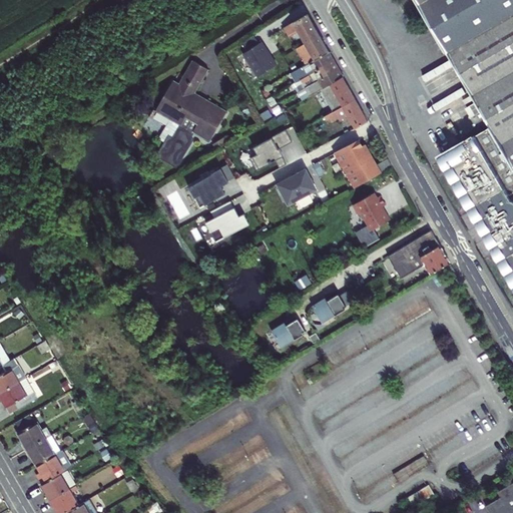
[(512,0),(418,0),(492,127),(446,154),(512,269),(512,0)]
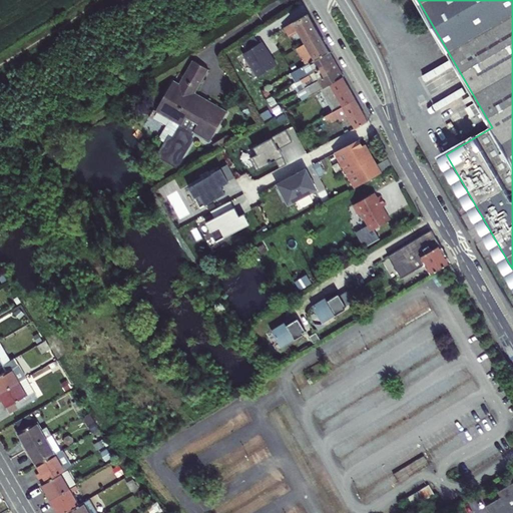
[(299,31),(306,43),(314,39),(312,35),(317,32),(308,15),(284,28),(289,37),(299,31)]
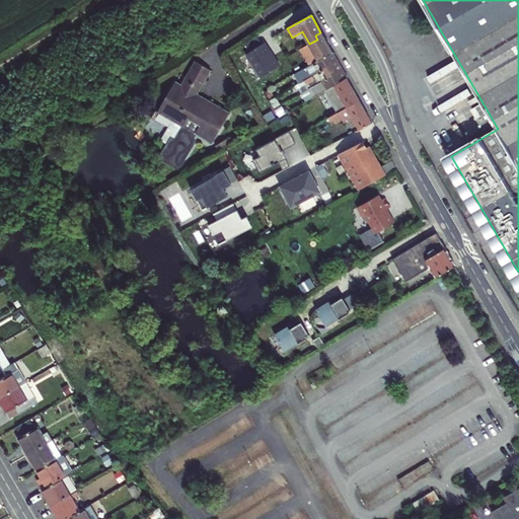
[(317,40),(309,44),(302,49),(311,65),(332,53),(320,32),(315,35),(317,40)]
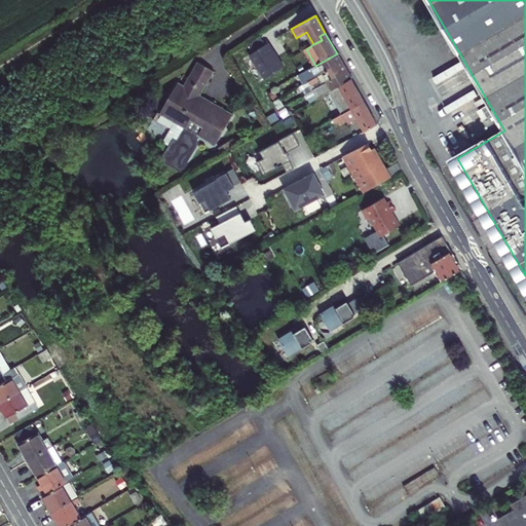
[(253,52),(265,45),(260,36),(248,44),(253,52)]
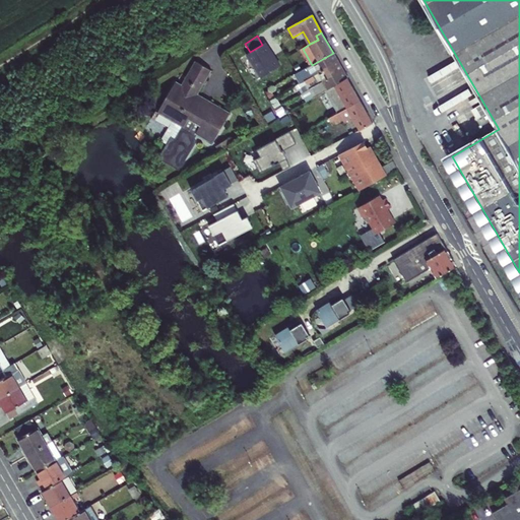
[(250,52),(246,55),(261,78),(280,66),(265,43),(262,45),(250,52)]
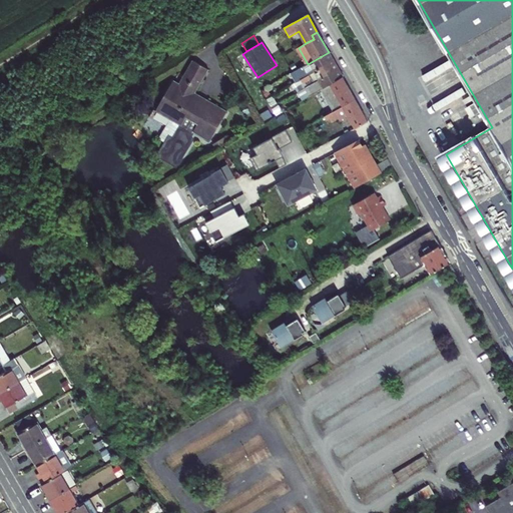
[(296,71),(301,80),(334,61),(329,52),(308,64),(296,71)]
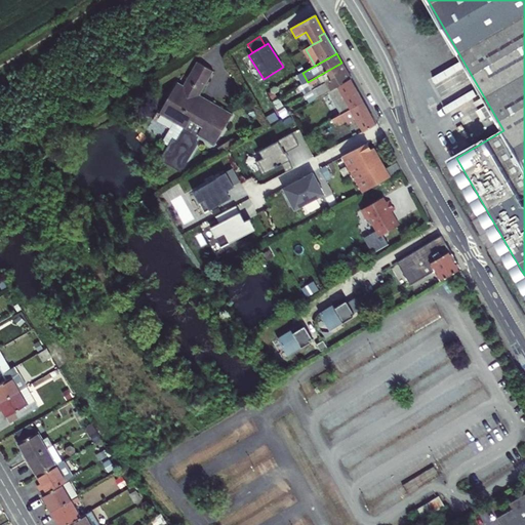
[(449,77),(465,68),(461,62),(446,72),(449,77)]
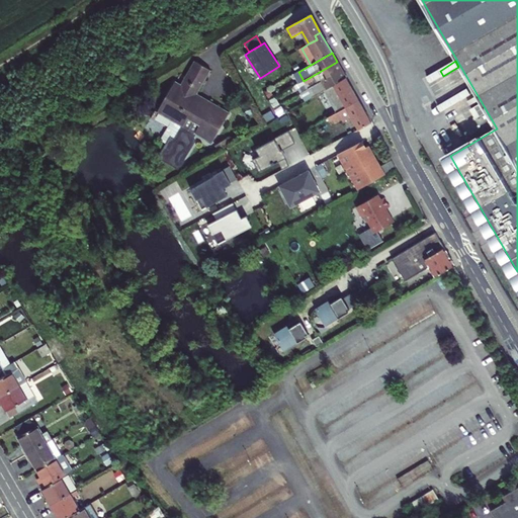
[(172,108),(167,117),(182,126),(174,140),(170,138),(159,157),(178,168),(195,140),(192,139),(195,134),(206,141),(210,132),(217,135),(226,120),(213,113),(218,106),(196,94),(210,71),(194,62),(181,84),(177,91),(171,88),(162,102),(172,108)]
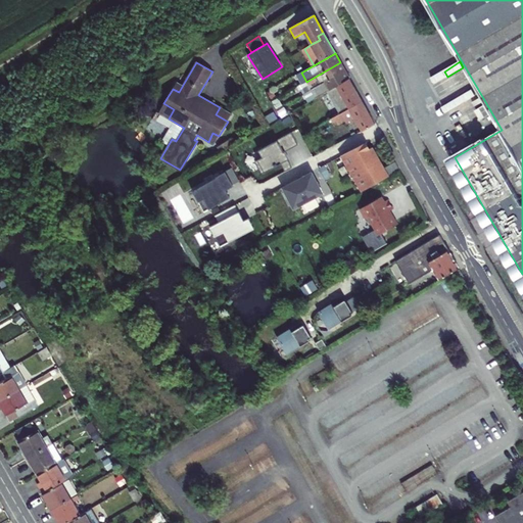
[(308,85),(312,90),(345,70),(340,62),(306,82),(301,84),(297,87),(299,90),(301,89),(308,85)]
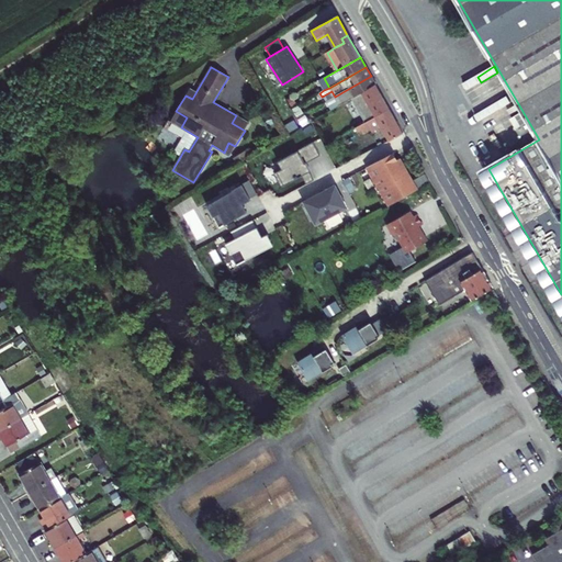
[(332,110),(339,105),(353,98),(362,92),(375,85),(371,76),(335,97),(326,101),(332,110)]
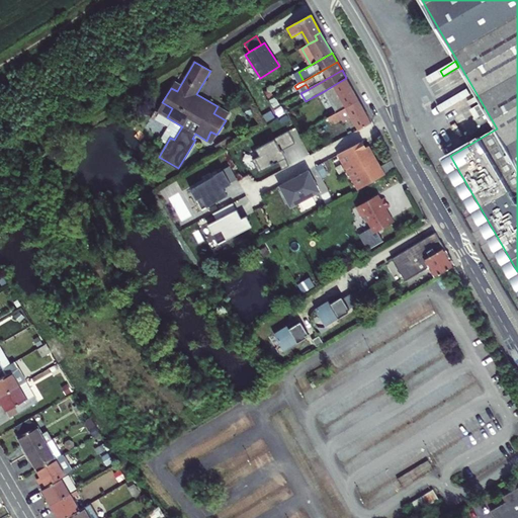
[(295,73),(293,75),(298,83),(304,81),(298,72),(295,73)]
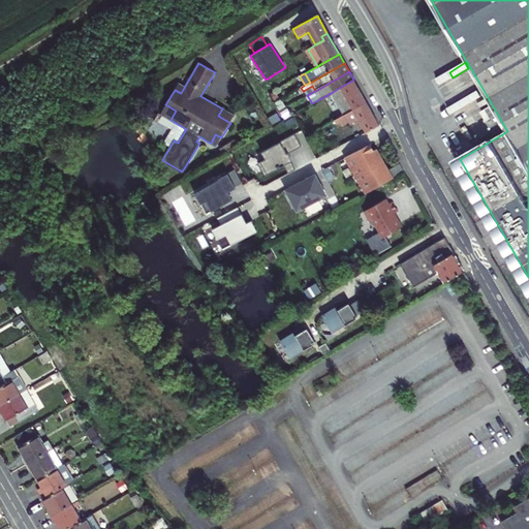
[(353,80),(341,87),(353,110),(367,102),(353,80)]
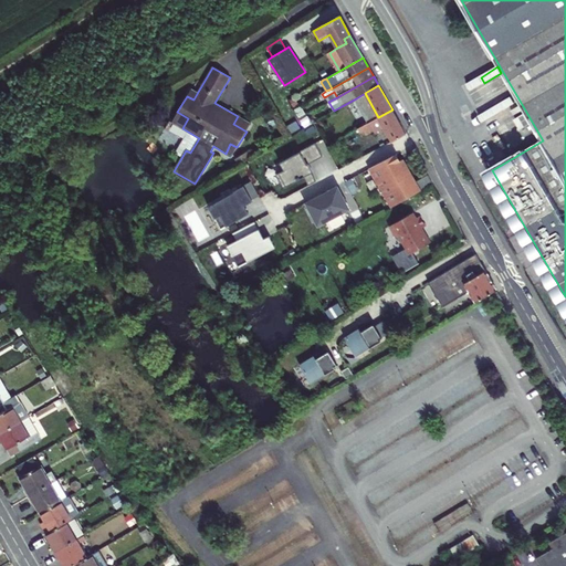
[(191,88),(187,96),(194,100),(198,92),(191,88)]
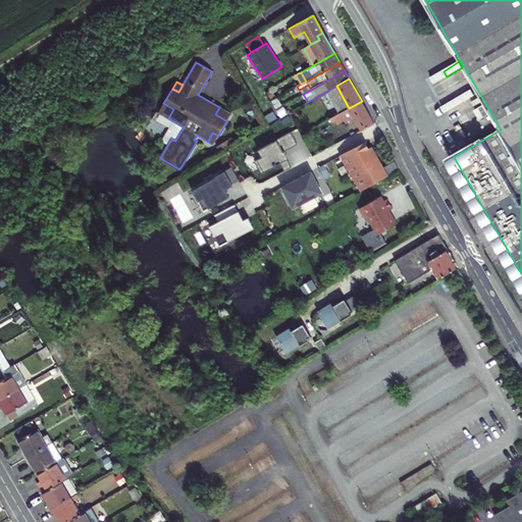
[(303,94),(311,90),(308,85),(301,89),(303,94)]
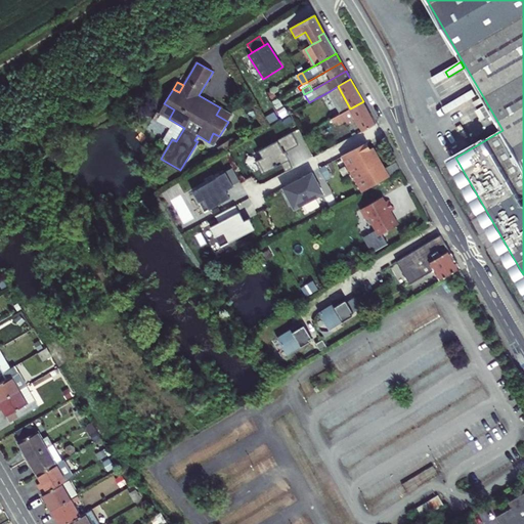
[(343,113),(350,108),(338,86),(330,91),(343,113)]
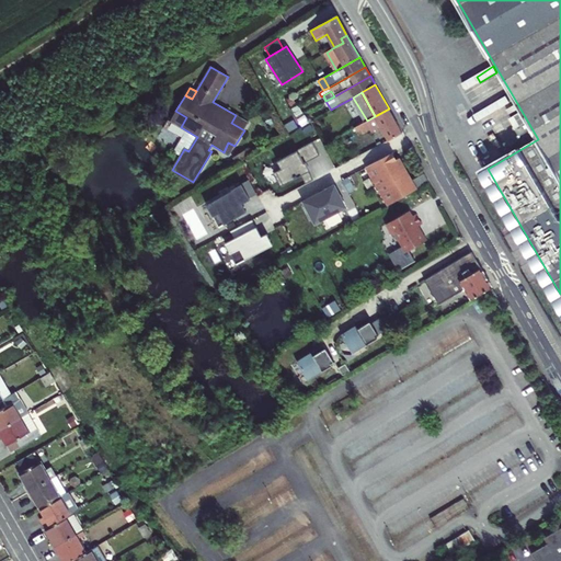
[(367,121),(355,127),(357,130),(361,129),(363,133),(373,127),(375,128),(380,126),(389,140),(402,133),(389,109),(375,116),(367,121)]
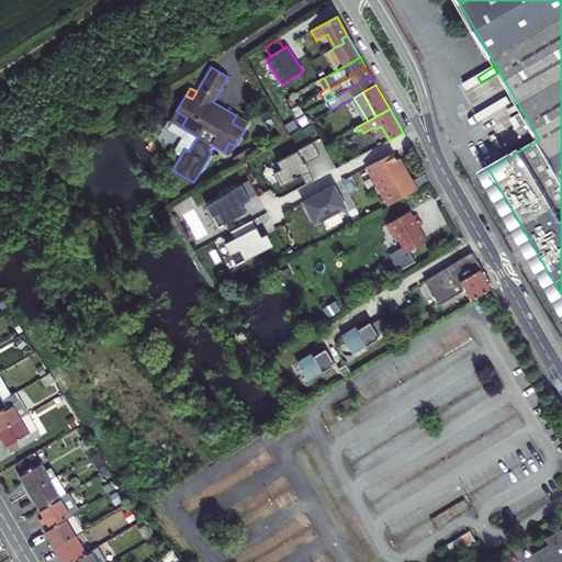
[(176,111),(170,121),(181,127),(187,117),(176,111)]
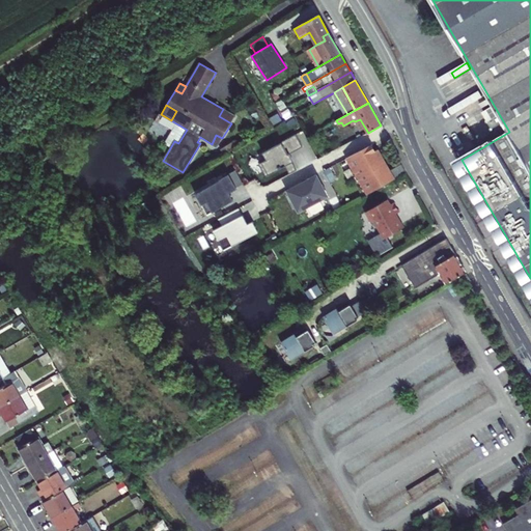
[(235,116),(223,109),(219,116),(231,123),(235,116)]
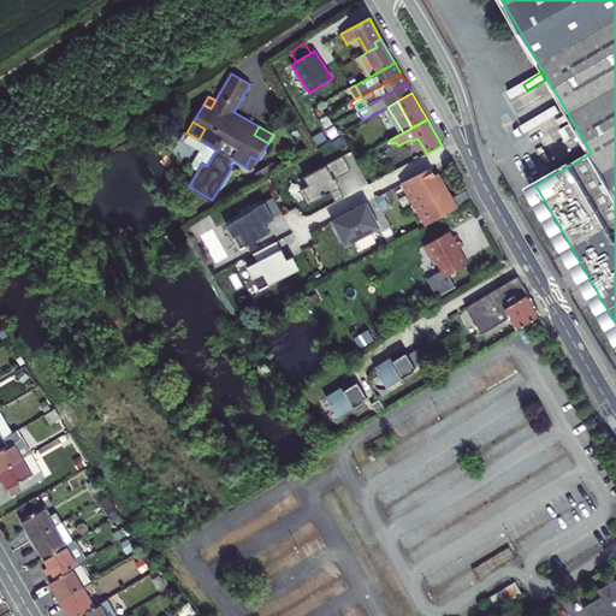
[(301,190),(308,205),(331,193),(336,202),(344,197),(339,188),(341,188),(336,178),(351,170),(343,155),(326,165),(304,177),(309,185),(301,190)]
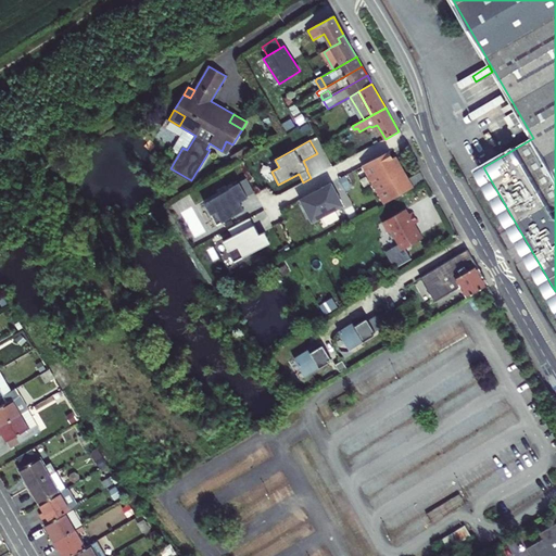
[(226,141),(222,151),(227,154),(232,144),(226,141)]
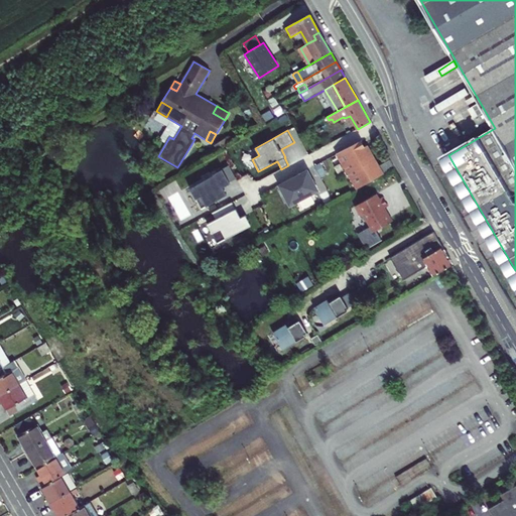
[(225,138),(215,145),(218,150),(228,144),(225,138)]
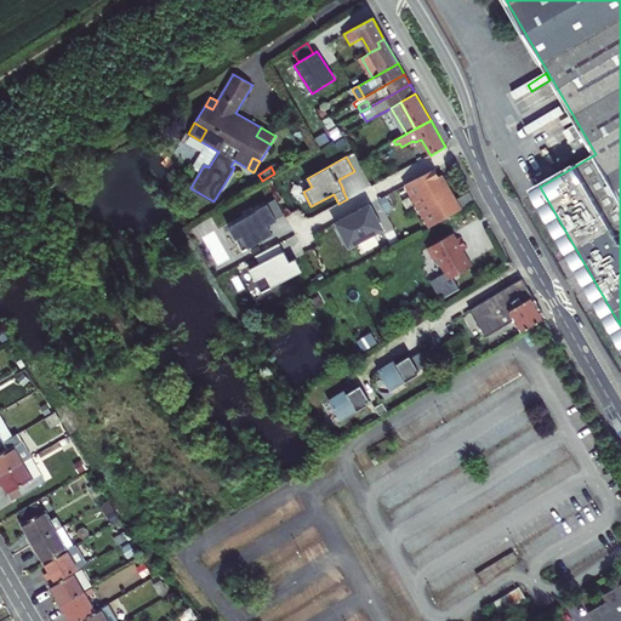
[(434,169),(409,183),(432,224),(461,209),(455,199),(446,183),(443,186),(434,169)]
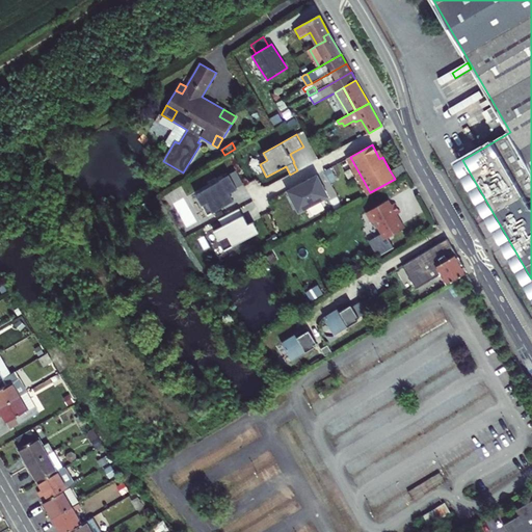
[(531,278),(462,160),(458,163),(531,289),(531,278)]
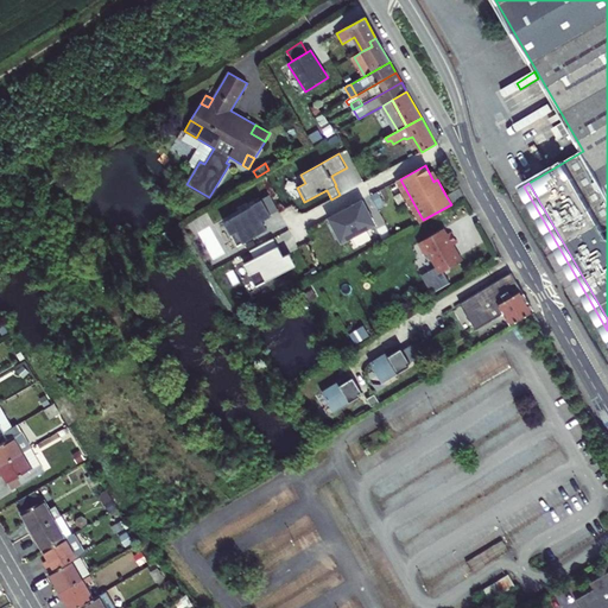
[(445,195),(451,204),(464,197),(460,188),(445,195)]
